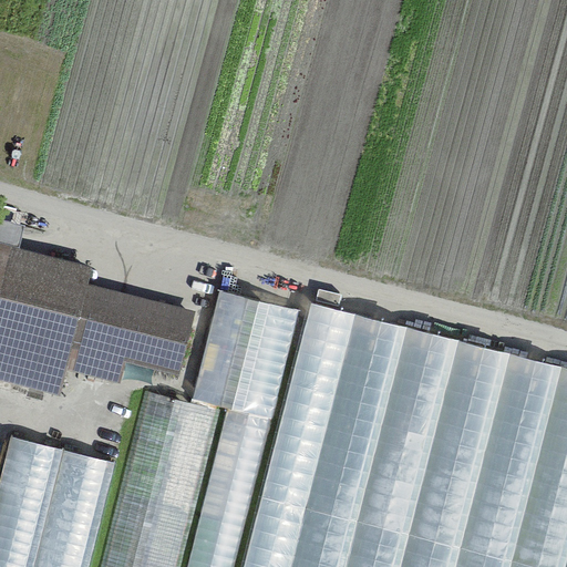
[(98,268),(0,243),(0,382),(63,399),(75,351),(179,378),(197,310),(93,284),(98,268)]
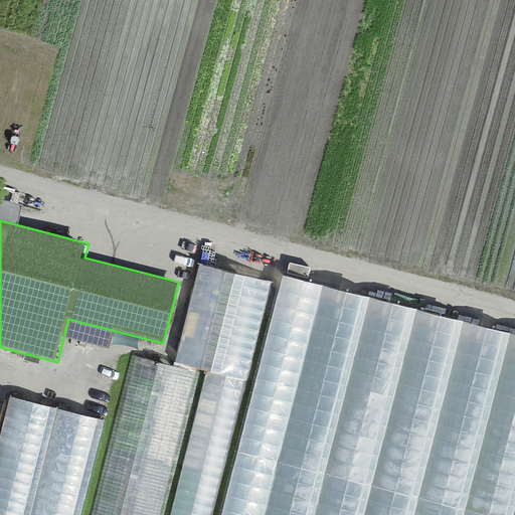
[(202,368),(173,514),(212,514),(260,275),(200,263),(180,363),(202,368)]
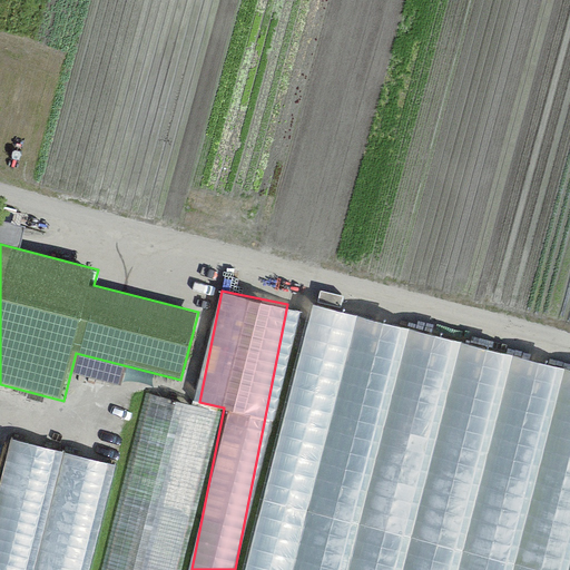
[(569,569),(569,361),(305,307),(249,569),(569,569)]
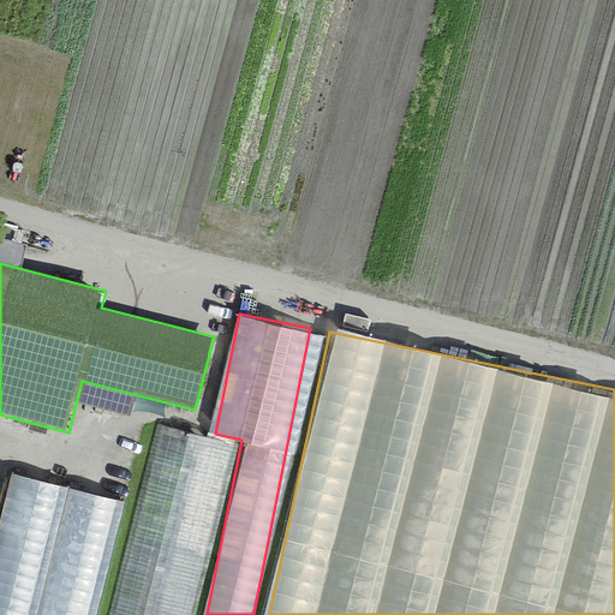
[(113,614),(198,614),(238,440),(156,422),(113,614)]
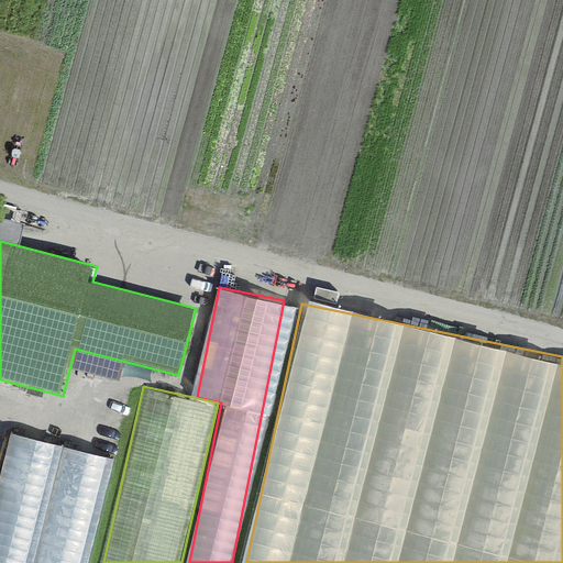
[(11,432),(0,484),(0,562),(88,562),(112,453),(11,432)]
